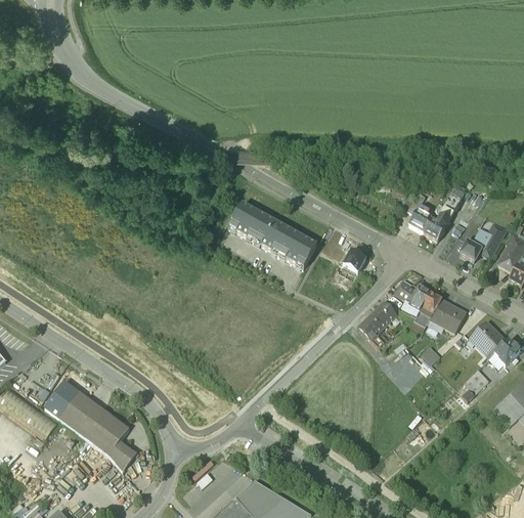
[(461,198),(450,192),(443,204),(453,209),(461,198)]
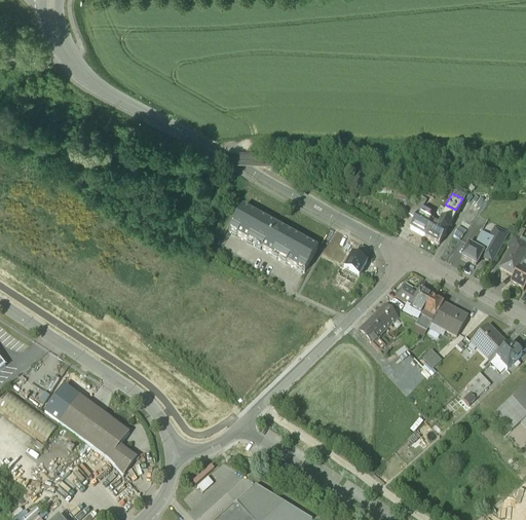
[(417,198),(408,211),(414,214),(416,215),(418,211),(421,205),(421,206),(423,202),(417,198)]
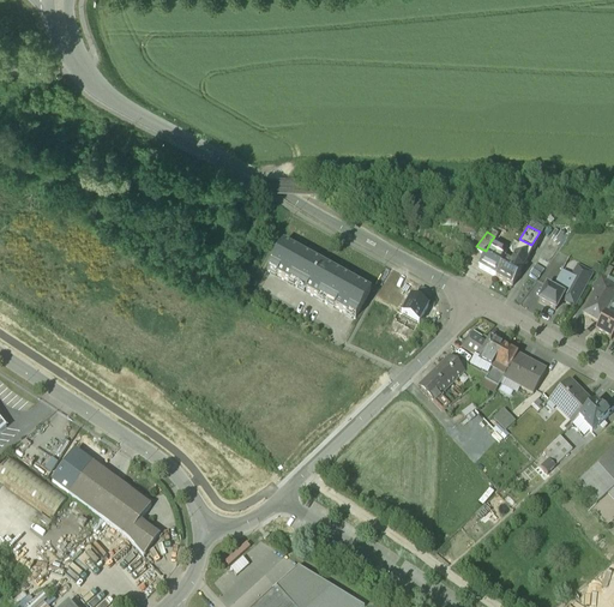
[(371,284),(283,236),(268,264),(355,312),(371,284)]
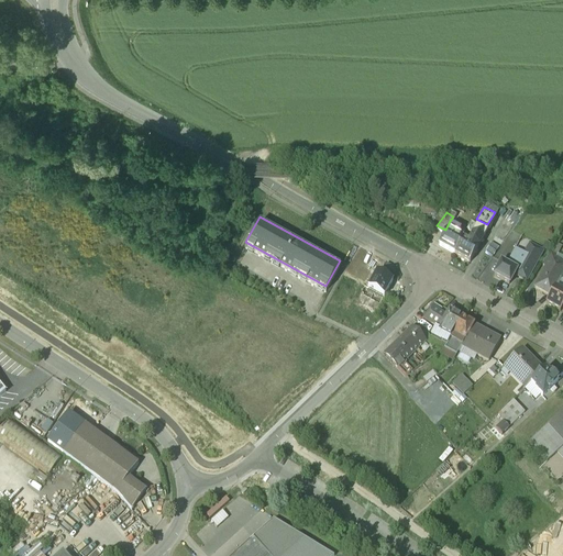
[(487,224),(476,219),(475,220),(471,218),(466,226),(471,229),(482,234),(487,224)]
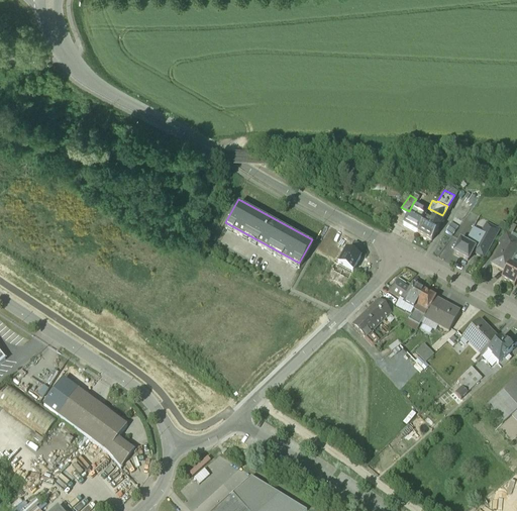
[(414,202),(414,201),(411,207),(419,212),(422,206),(414,202)]
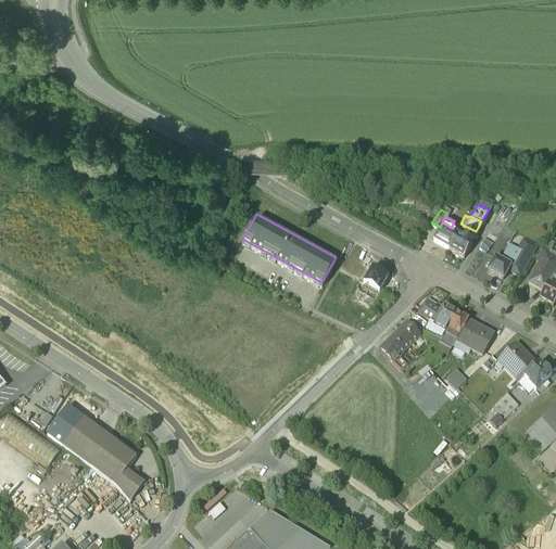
[(451,228),(442,222),(438,231),(433,238),(449,245),(456,230),(451,228)]
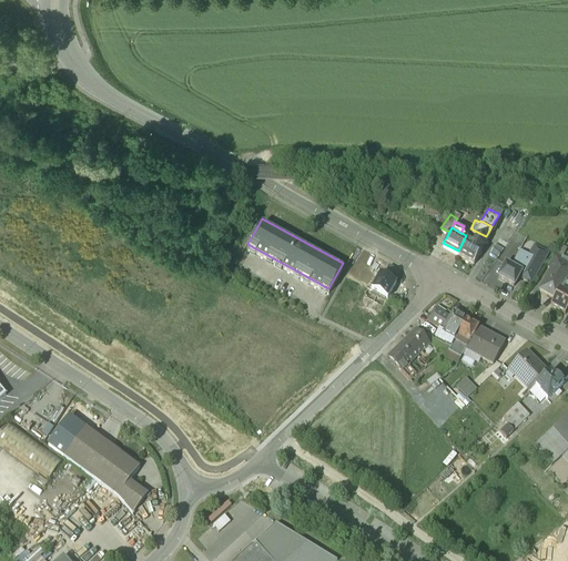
[(486,236),(475,231),(472,238),(466,235),(458,251),(474,259),(486,236)]
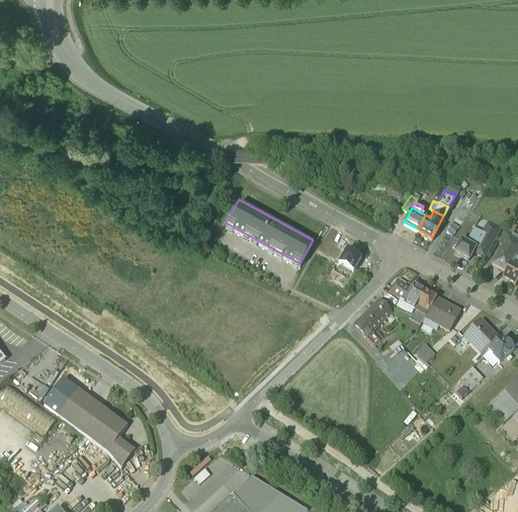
[(445,229),(452,233),(459,223),(452,219),(445,229)]
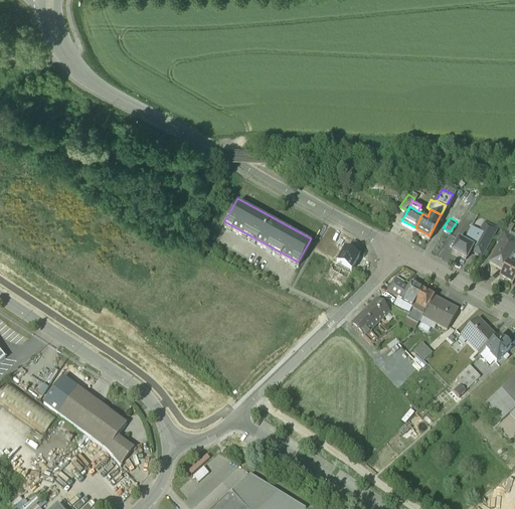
[(495,224),(485,218),(480,227),(472,242),(473,243),(471,246),(479,250),(486,238),(487,239),(495,224)]
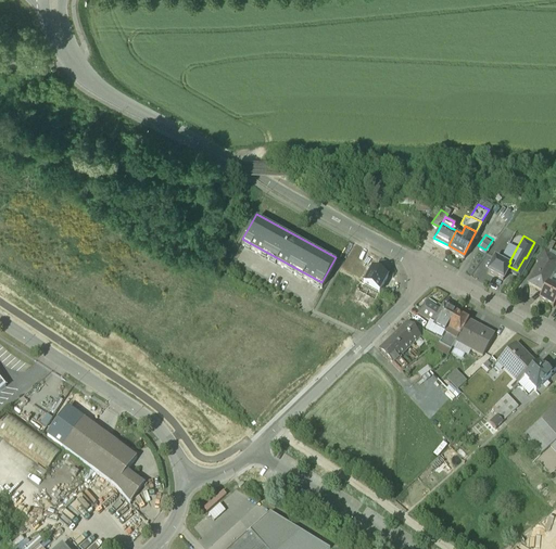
[(547,237),(534,255),(539,257),(542,257),(545,252),(546,253),(548,250),(553,240),(547,237)]
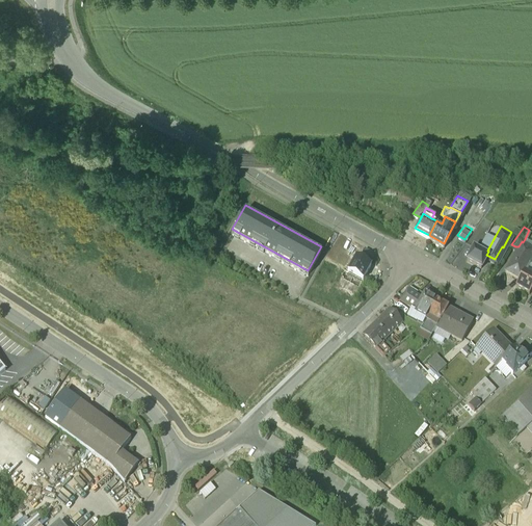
[(487,231),(479,246),(487,251),(496,235),(487,231)]
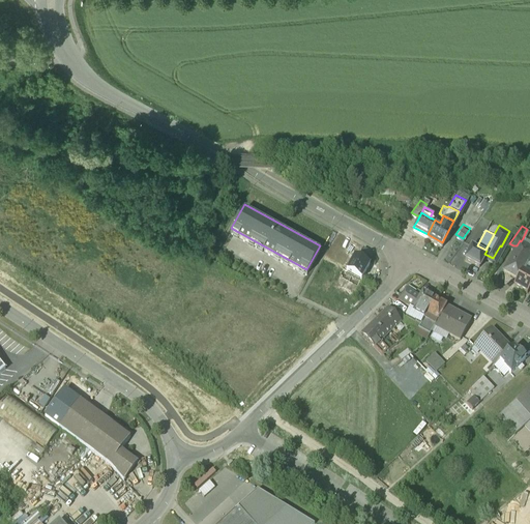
[(521,241),(520,240),(517,245),(513,245),(503,265),(519,273),(522,266),(527,257),(529,252),(529,241),(523,238),(521,241)]
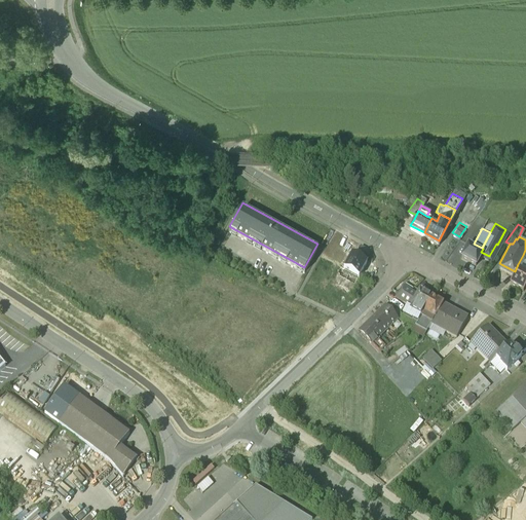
[(474,244),(467,240),(461,252),(460,253),(476,261),(481,252),(483,249),(482,248),(474,244)]
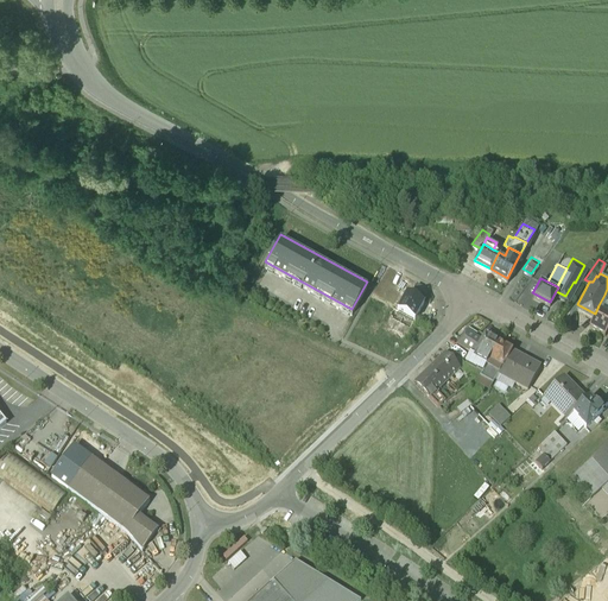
[(423,297),(406,289),(398,304),(393,302),(393,303),(415,314),(423,297)]
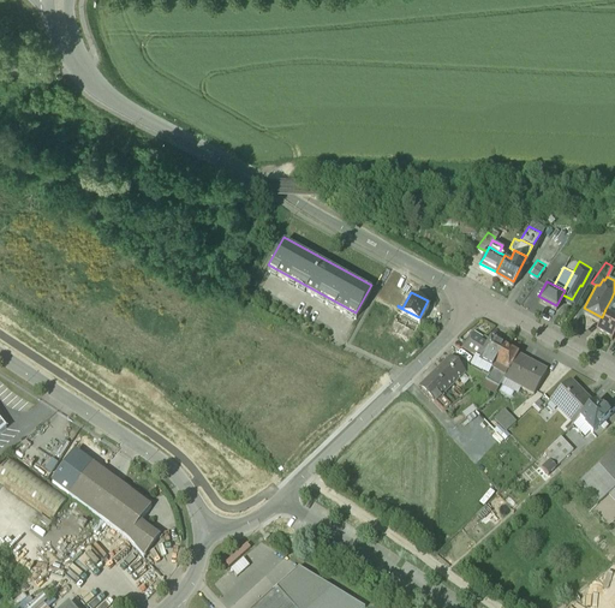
[(614,313),(614,314),(605,309),(602,317),(596,327),(611,335),(614,328),(614,313)]
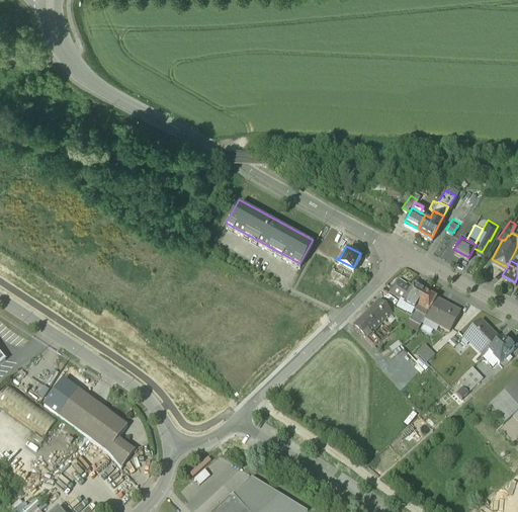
[(405,284),(397,279),(391,288),(402,295),(403,294),(406,295),(410,287),(405,284)]
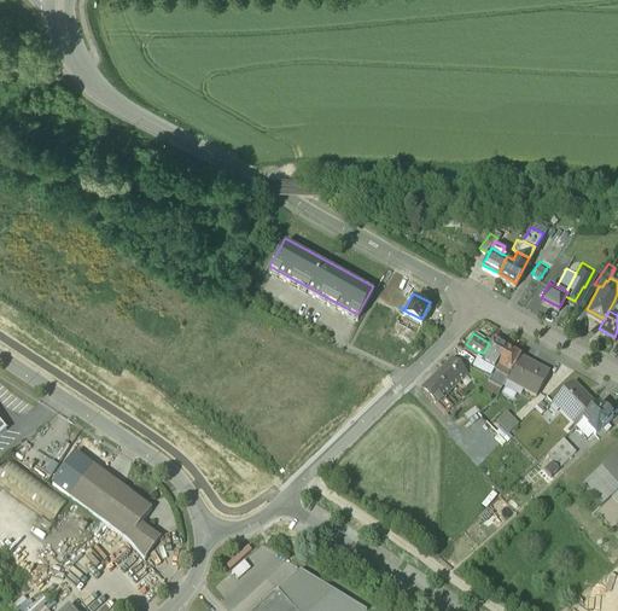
[(507,344),(493,337),(489,343),(484,353),(484,354),(493,359),(497,361),(507,344)]
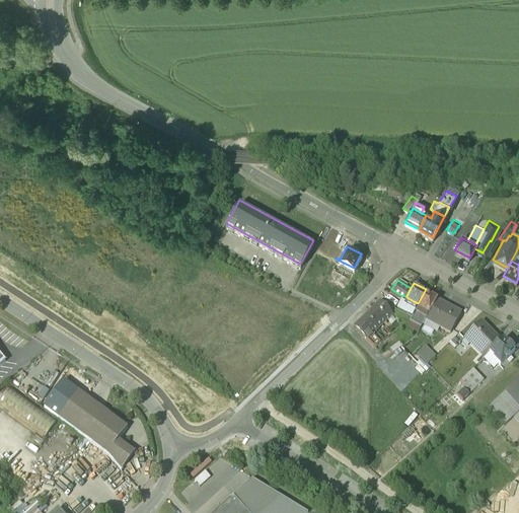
[(436,294),(426,289),(418,303),(428,308),(436,294)]
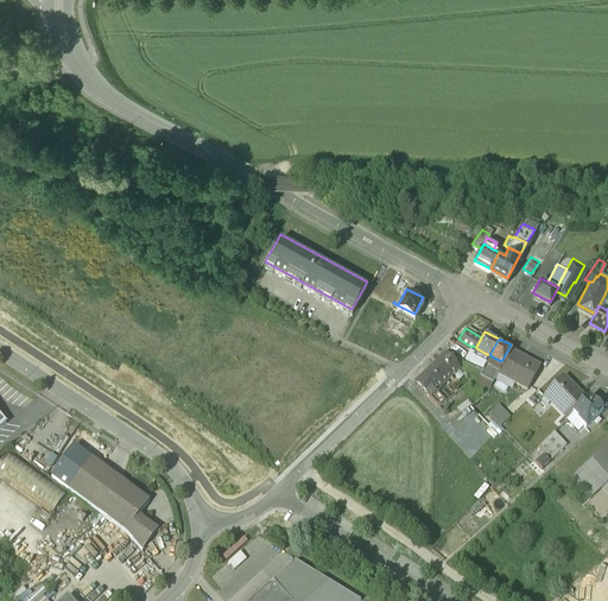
[(540,361),(511,345),(501,361),(498,368),(527,385),(540,361)]
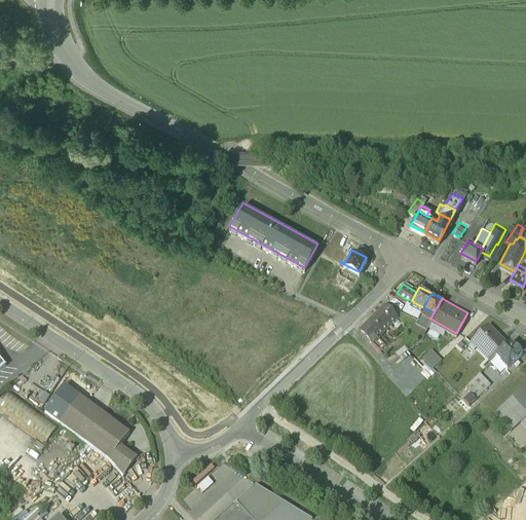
[(412,300),(409,299),(408,300),(403,310),(413,316),(419,305),(412,301),(412,300)]
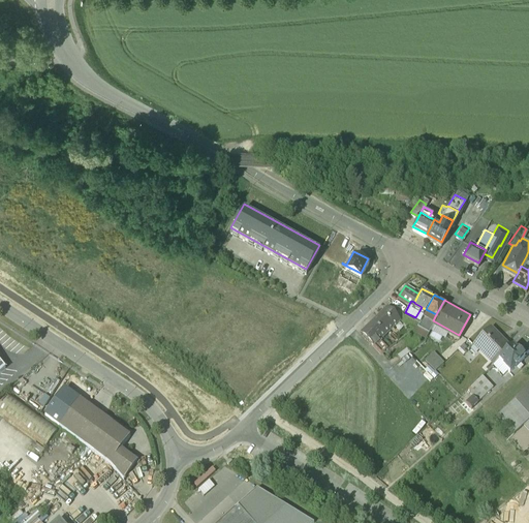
[(400,316),(386,302),(375,312),(389,327),(400,316)]
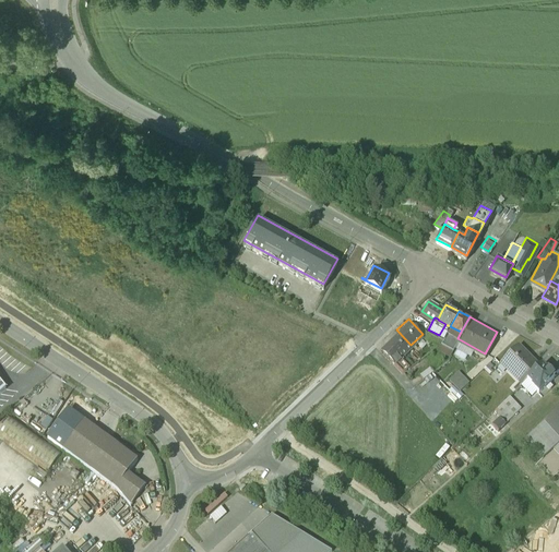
[(445,324),(439,335),(443,337),(450,326),(445,324)]
